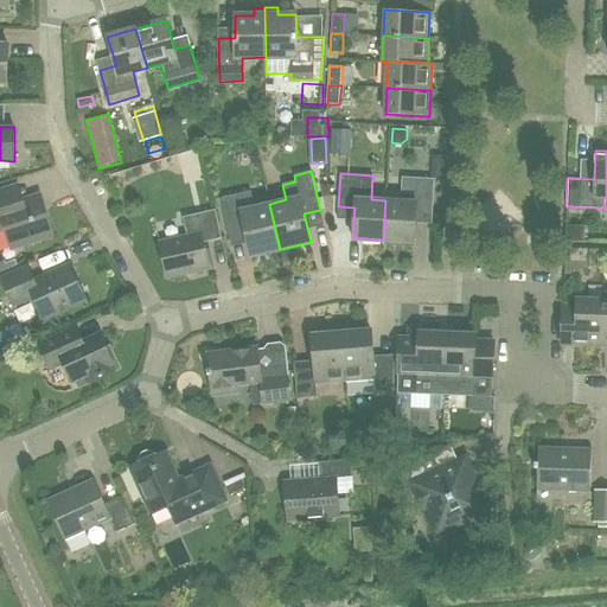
[(385,200),(383,240),(414,242),(416,212),(432,213),(434,179),(402,177),(401,200),(385,200)]
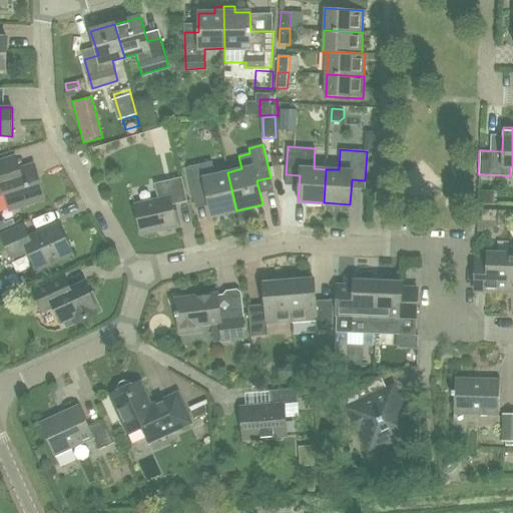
[(44,197),(33,163),(19,168),(15,156),(0,161),(0,193),(5,192),(10,208),(44,197)]
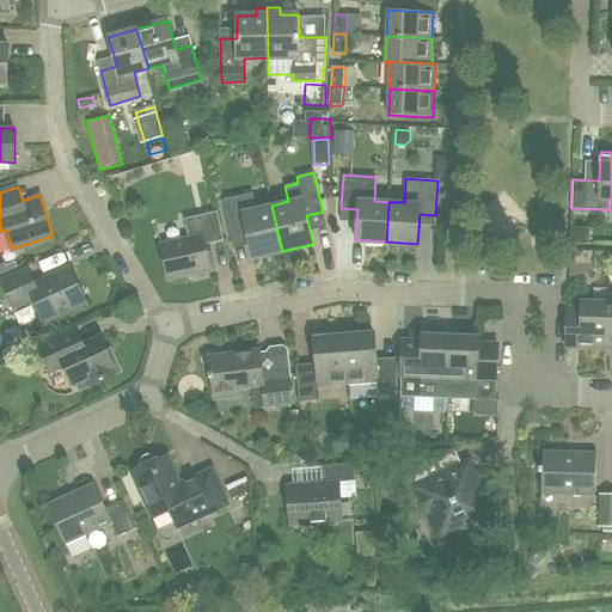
[(252,258),(282,251),(271,206),(257,208),(254,193),(222,200),(231,232),(245,228),(252,258)]
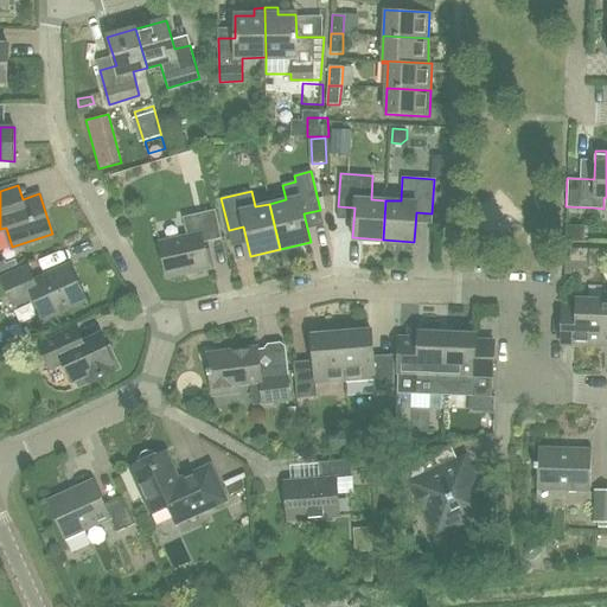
[(223,240),(216,210),(183,218),(187,237),(159,244),(167,275),(212,264),(209,250),(205,251),(204,244),(223,240)]
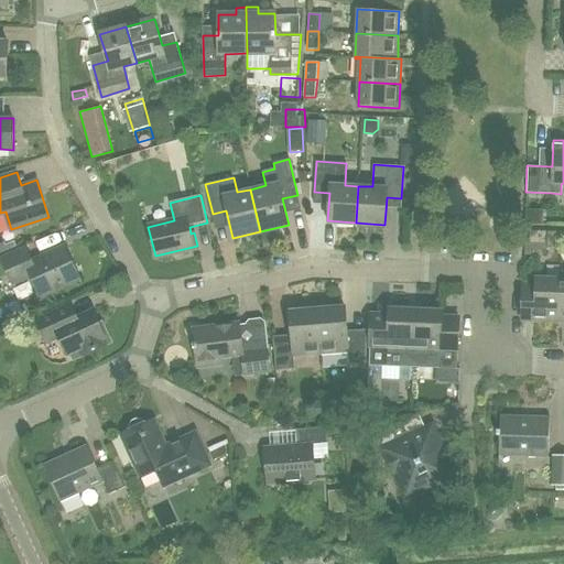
[(545,231),(529,230),(529,242),(545,242),(545,231)]
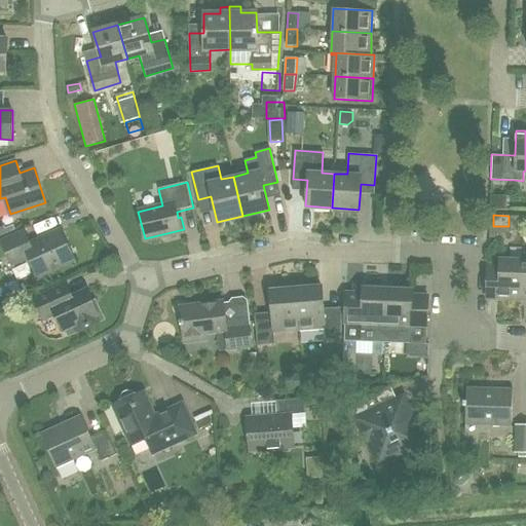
[(511,216),(511,230),(523,230),(523,216),(511,216)]
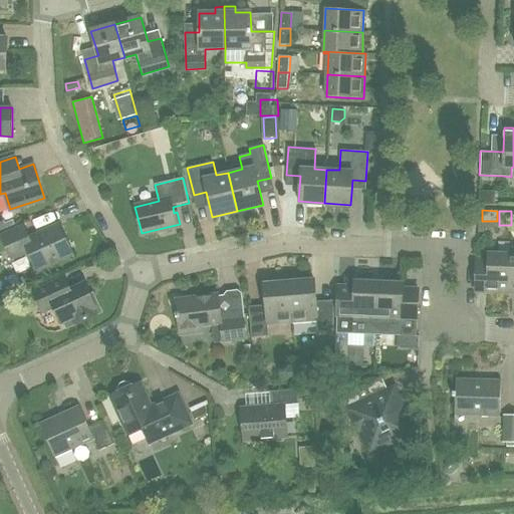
[(0,214),(0,230),(14,225),(12,220),(4,224),(0,214)]
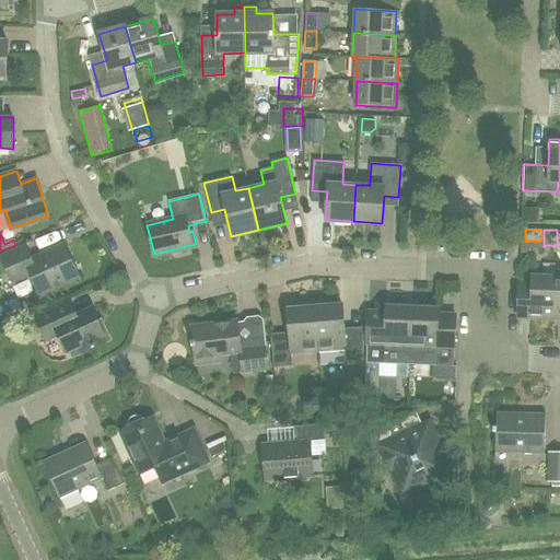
[(25,276),(33,279),(38,293),(78,276),(65,245),(32,260),(25,245),(1,256),(13,281),(25,276)]
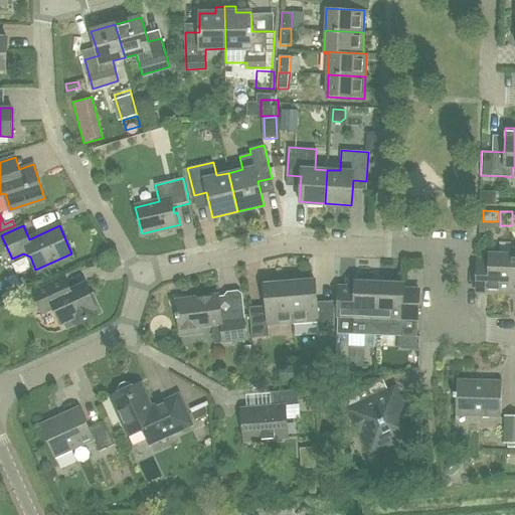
[(509,293),(510,253),(489,253),(489,266),(477,266),(476,292),(509,293)]
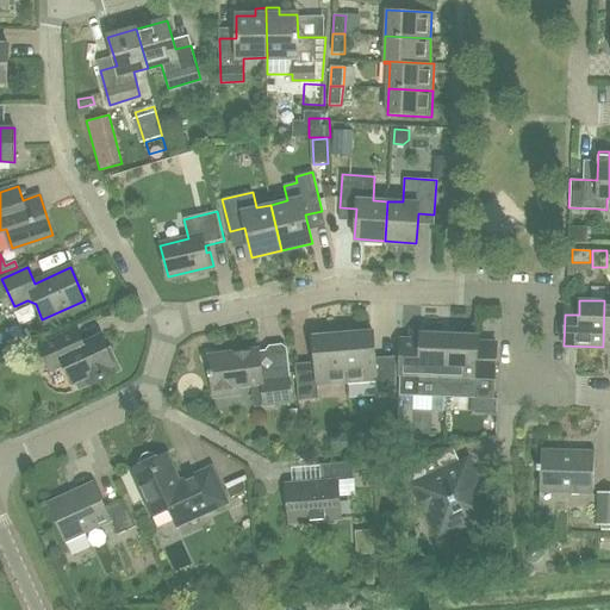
[(75,381),(79,388),(120,369),(110,347),(106,349),(99,336),(74,347),(67,332),(38,346),(50,371),(63,365),(72,383),(75,381)]
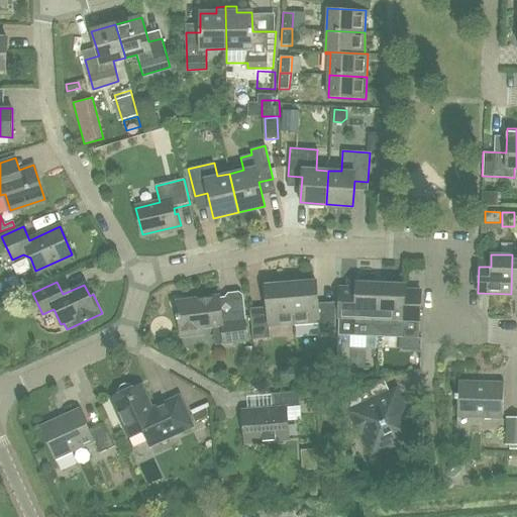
[(315,282),(289,284),(292,325),(319,323),(319,334),(336,333),(333,307),(318,309),(315,282)]
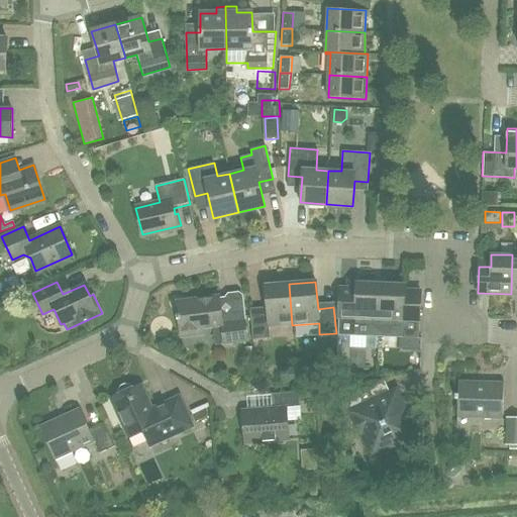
[(378,336),(380,284),(356,283),(355,309),(339,308),(338,334),(378,336)]
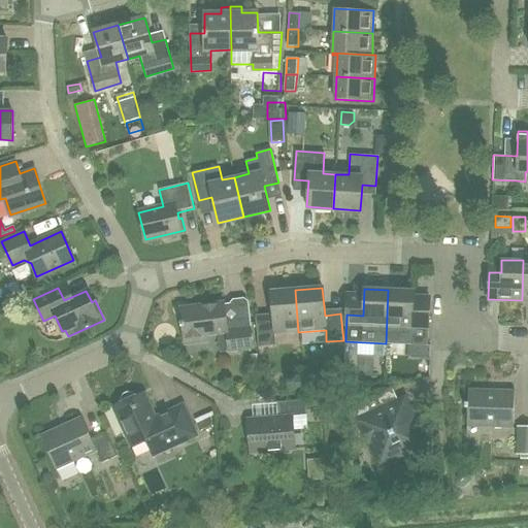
[(298,332),(295,290),(271,292),(273,319),(256,320),(259,347),(275,345),(274,334),(298,332)]
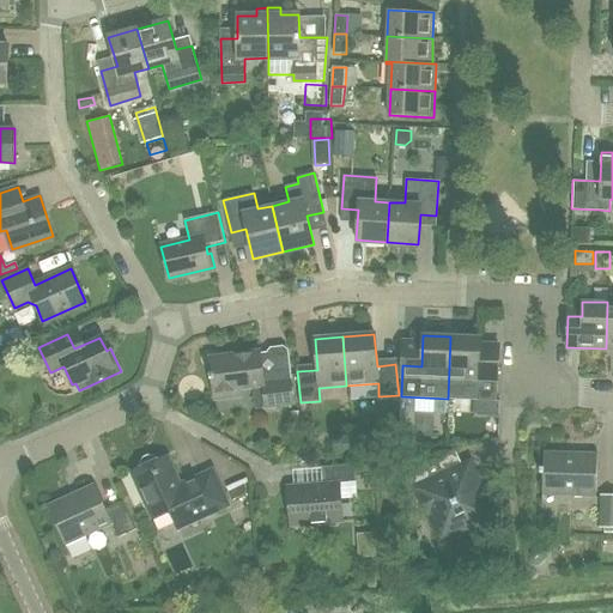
[(450,337),(448,399),(497,401),(498,369),(479,368),(480,338),(450,337)]
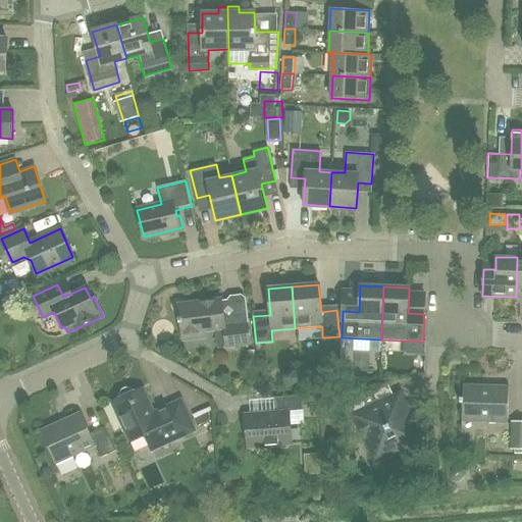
[(203,330),(210,329),(215,334),(216,348),(250,344),(247,315),(227,317),(222,313),(221,300),(177,304),(181,340),(204,336),(203,330)]
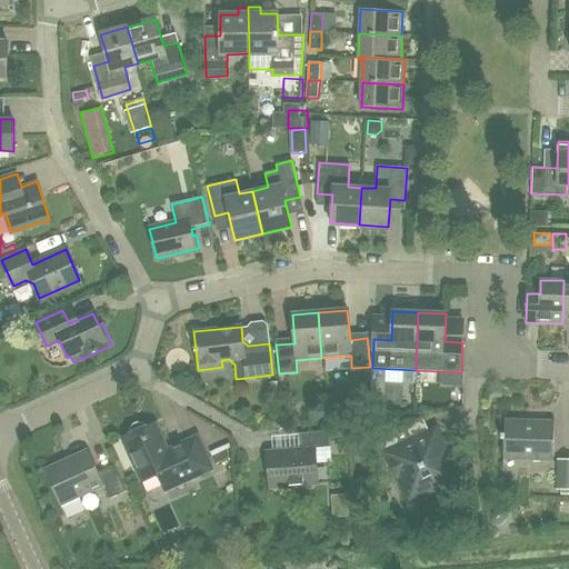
[(503,461),(553,462),(555,420),(505,419),(503,461)]
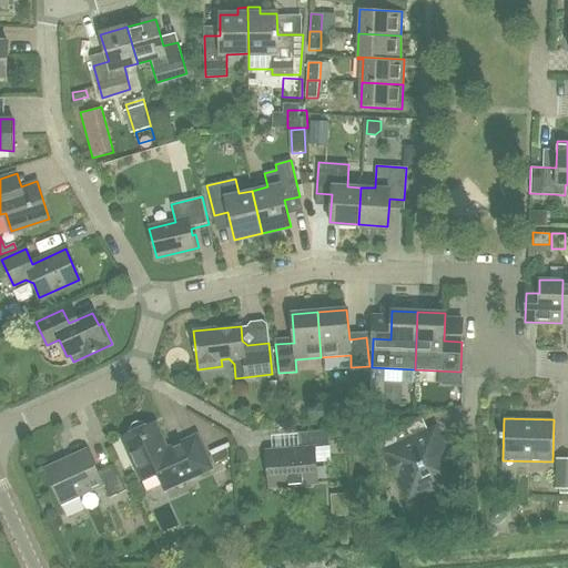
[(130,432),(131,435),(122,438),(141,482),(155,475),(162,487),(163,486),(165,489),(212,467),(196,435),(166,448),(154,424),(146,427),(145,425),(142,423),(138,422),(132,424),(130,428),(130,432)]
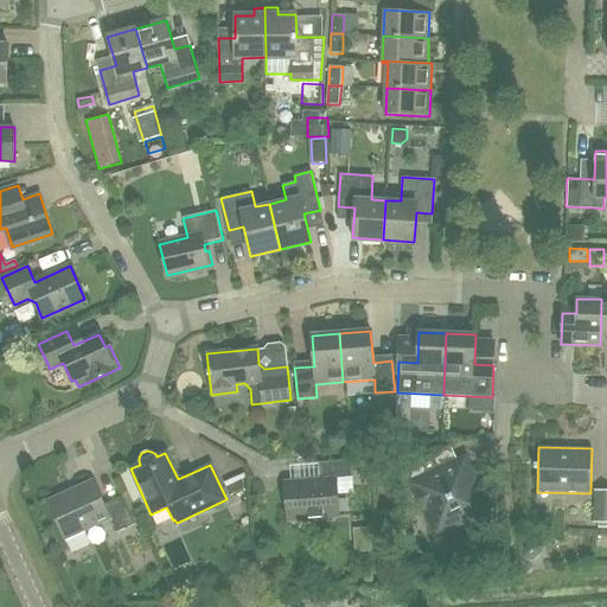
[(491,510),(466,458),(429,475),(422,461),(390,475),(404,508),(421,500),(438,535),(491,510)]
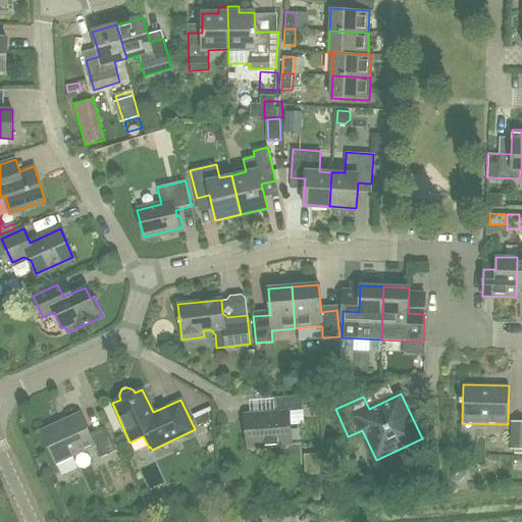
[(292,444),(289,412),(303,411),(302,395),(274,397),(275,412),(245,414),(248,447),(292,444)]
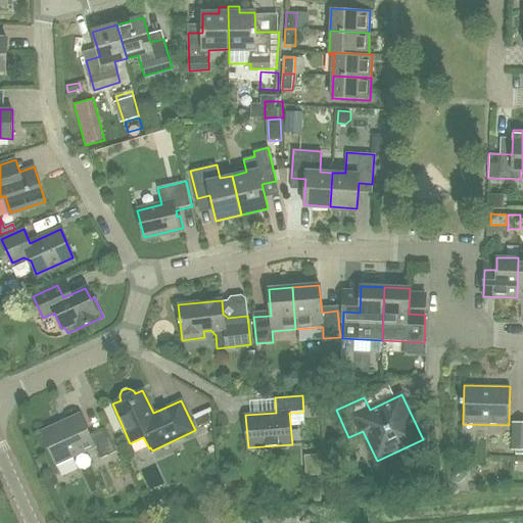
[(101,460),(116,453),(106,430),(91,437),(80,413),(40,432),(55,465),(95,446),(101,460)]
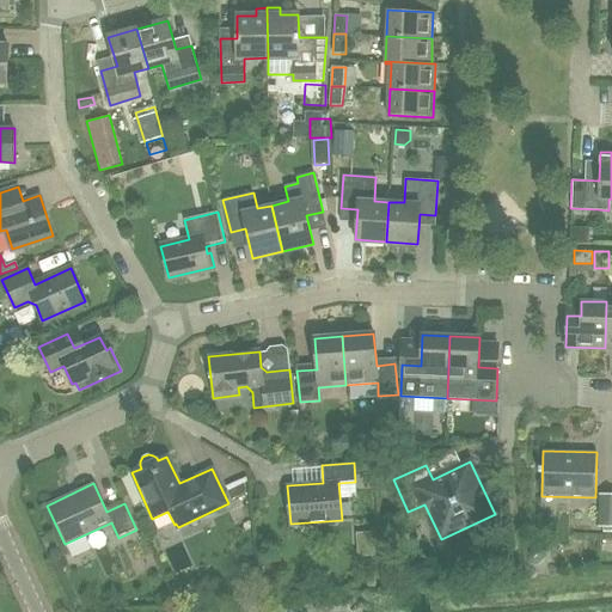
[(244,493),(242,484),(228,490),(232,499),(244,493)]
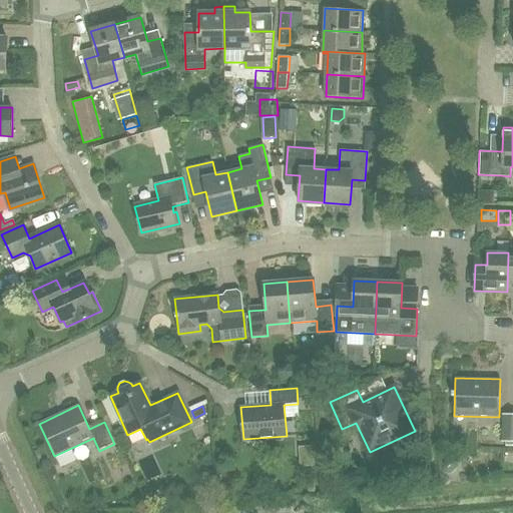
[(512,414),(502,414),(501,442),(512,442),(512,414)]
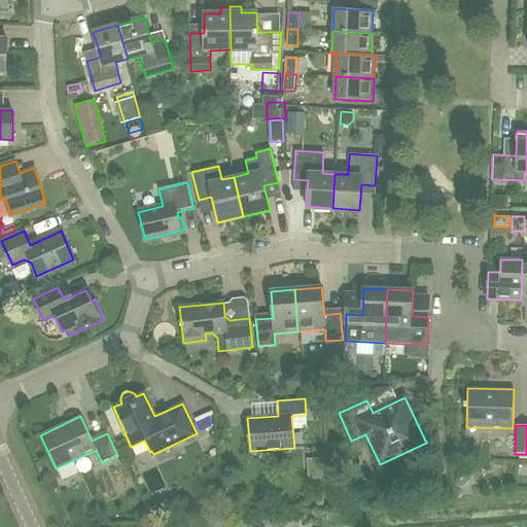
[(458,485),(463,485),(470,479),(470,473),(466,469),(461,469),(455,476),(455,482),(458,485)]
